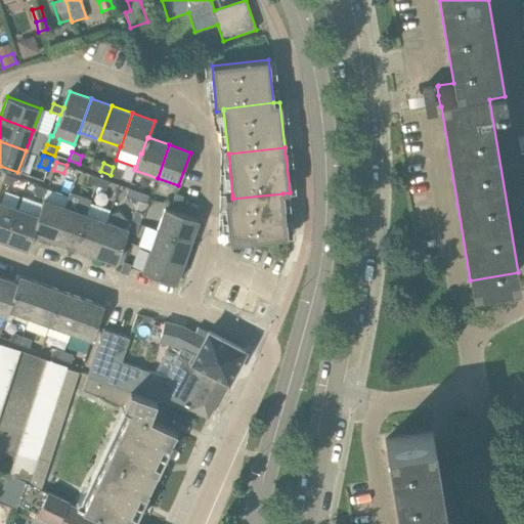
[(113,167),(111,175),(120,178),(123,170),(113,167)]
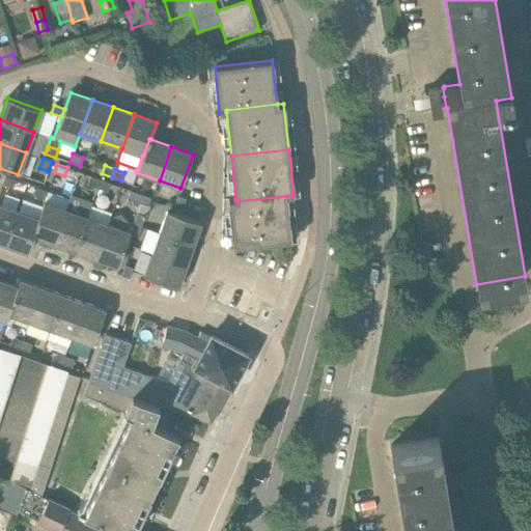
[(75,183),(78,172),(71,170),(67,180),(75,183)]
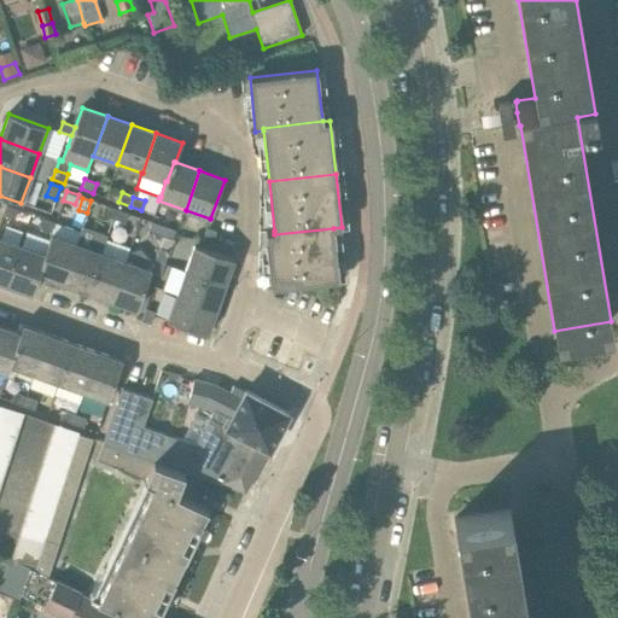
[(18,210),(6,205),(3,215),(15,220),(18,210)]
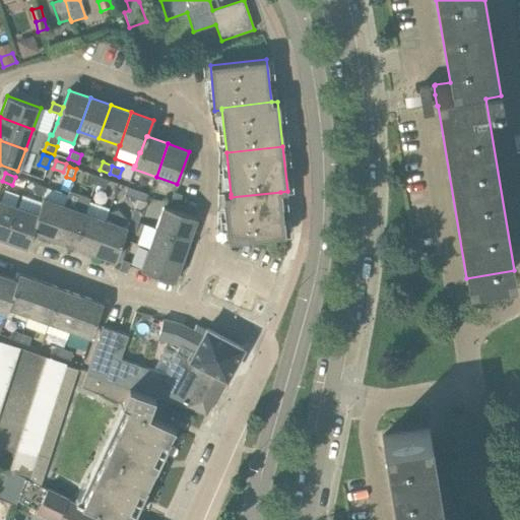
[(85,180),(95,184),(98,176),(88,173),(85,180)]
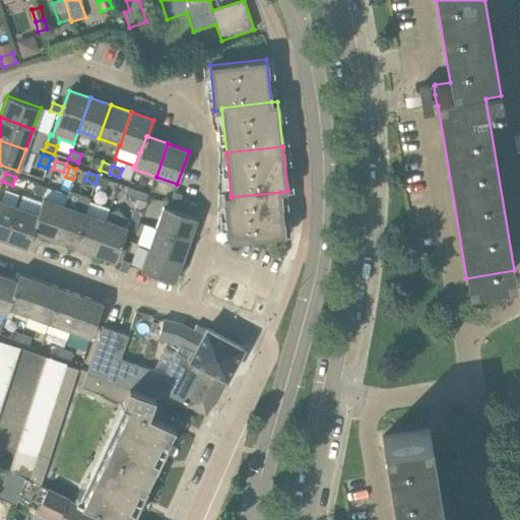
[(98,176),(95,184),(105,187),(108,179),(98,176)]
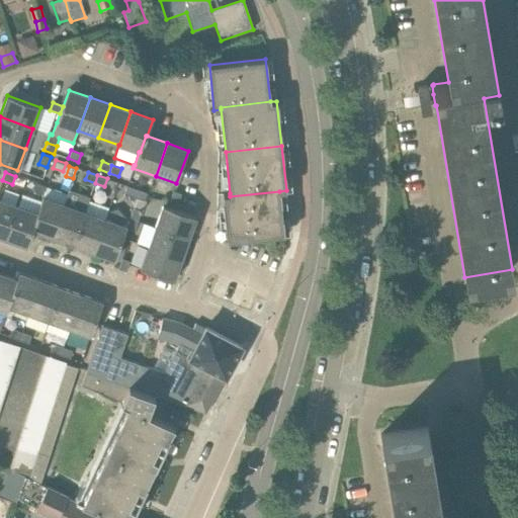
[(33,191),(44,194),(47,186),(36,183),(33,191)]
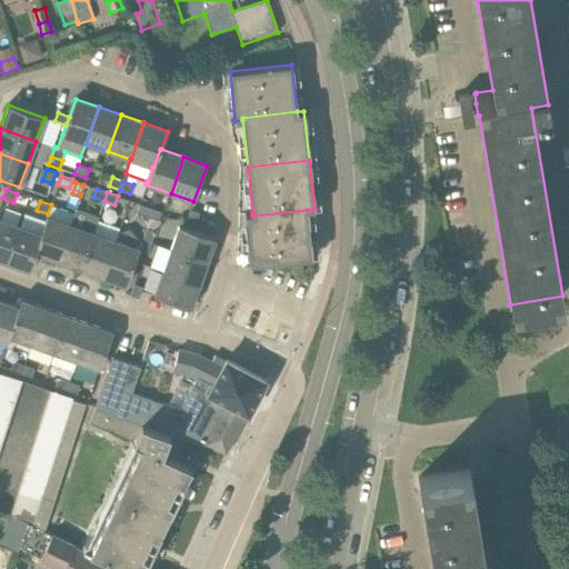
[(136,213),(148,217),(151,208),(139,203),(136,213)]
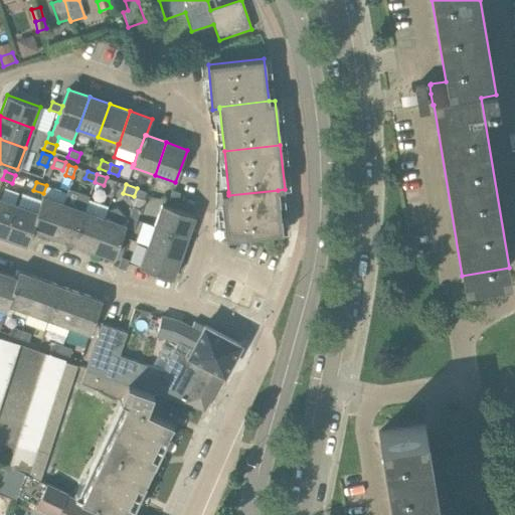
[(33,229),(52,236),(64,202),(67,193),(46,185),(43,193),(43,194),(40,202),(38,209),(39,209),(33,225),(34,225),(33,229)]
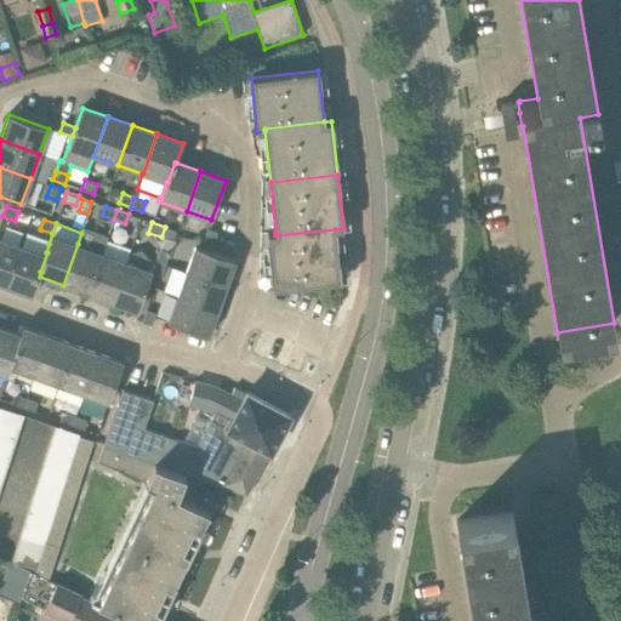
[(63,285),(89,294),(102,254),(102,252),(108,235),(83,227),(81,233),(78,244),(63,285)]
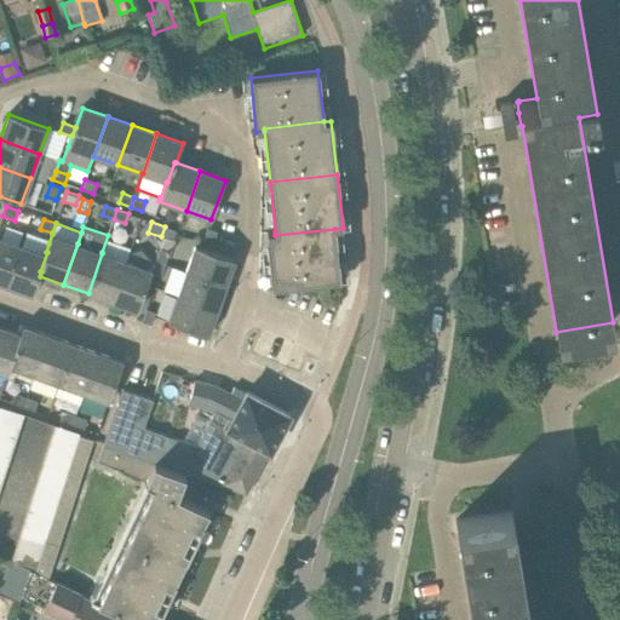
[(165,227),(161,236),(172,241),(176,230),(165,227)]
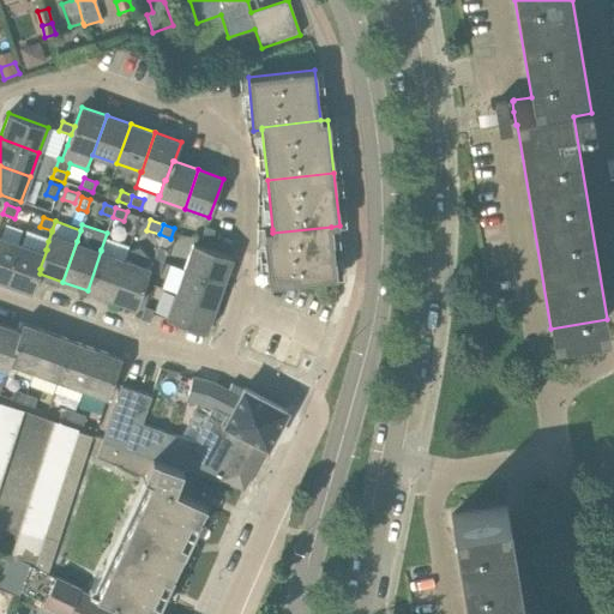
[(202,239),(210,242),(215,230),(205,227),(202,239)]
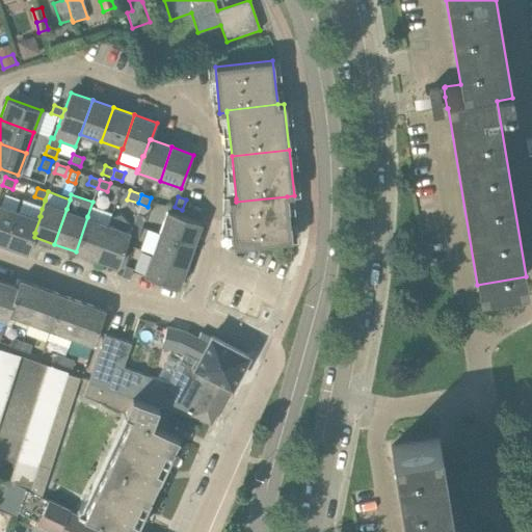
[(291,240),(287,196),(236,202),(236,198),(229,200),(234,246),(291,240)]
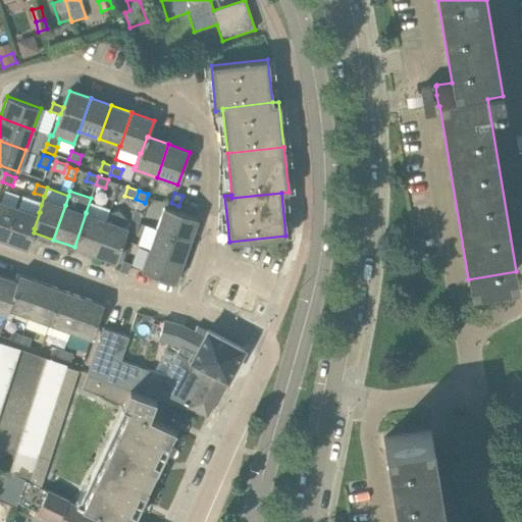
[(17,208),(6,241),(28,249),(34,232),(35,228),(34,228),(40,212),(39,212),(41,205),(20,198),(17,208)]
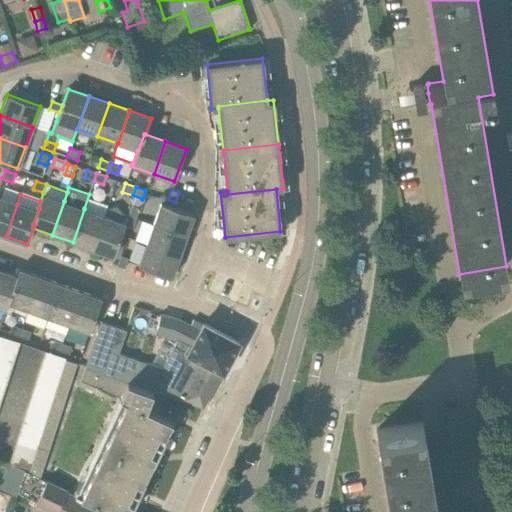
[(0,197),(0,234),(6,236),(17,204),(0,197)]
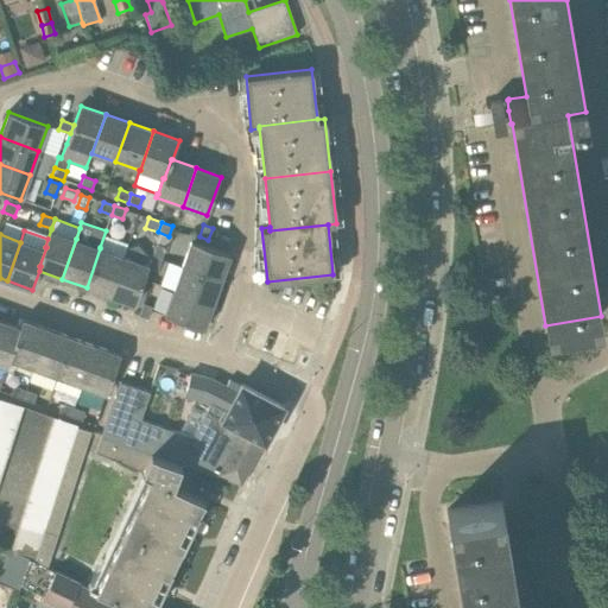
[(182,266),(221,280),(230,254),(191,241),(182,266)]
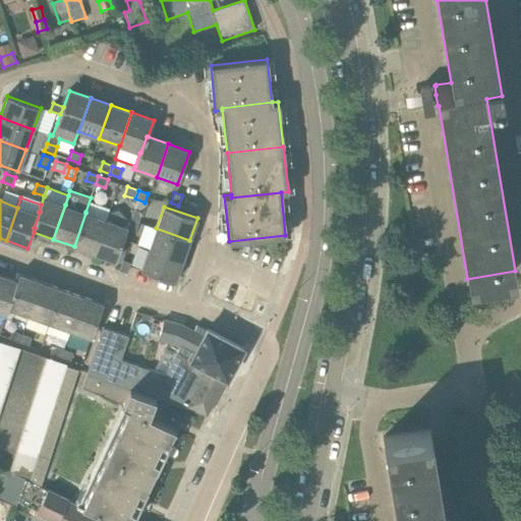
[(130,219),(138,222),(142,211),(134,209),(130,219)]
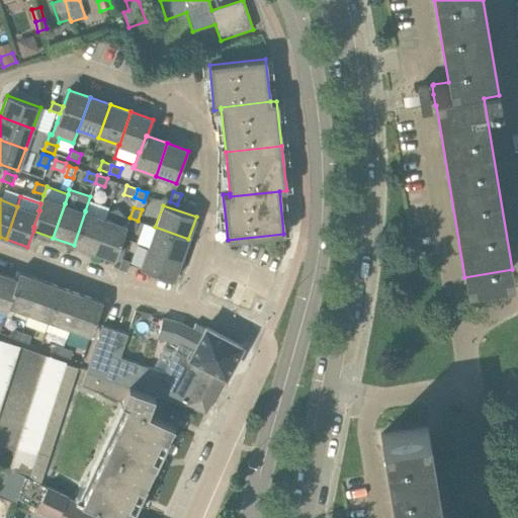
[(106,219),(94,253),(115,260),(128,228),(128,221),(116,208),(107,210),(105,218),(106,219)]
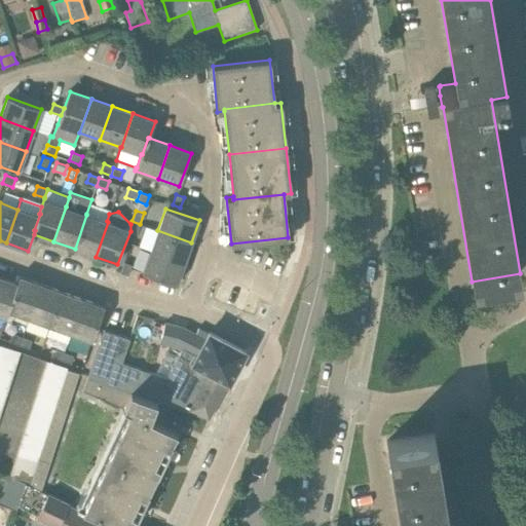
[(108,222),(107,221),(86,215),(75,249),(96,257),(108,222)]
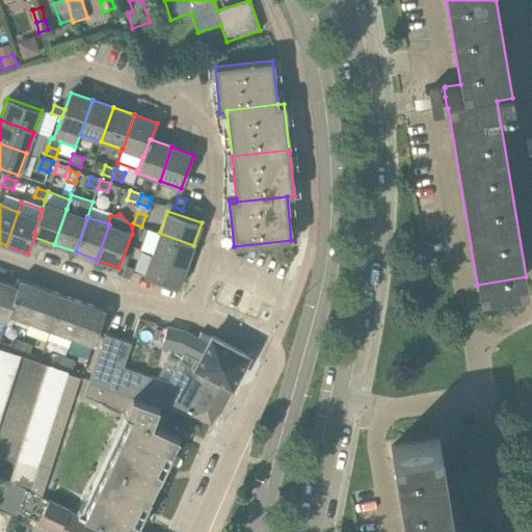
[(132,227),(132,234),(138,236),(141,227),(133,223),(132,227)]
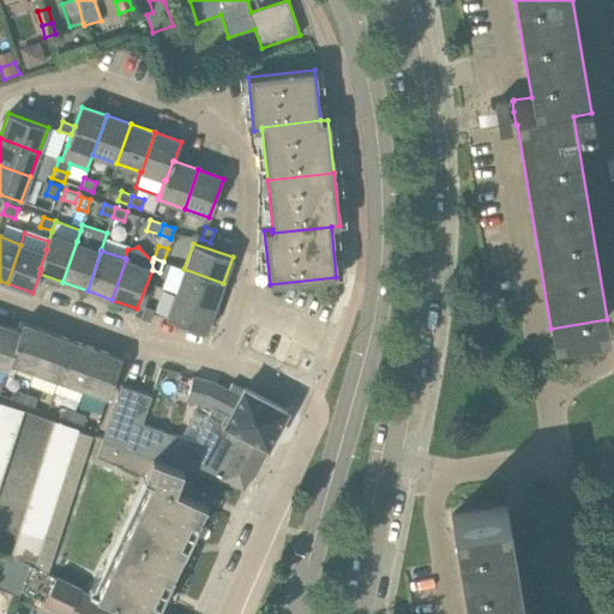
[(175,293),(215,307),(223,283),(184,269),(175,293)]
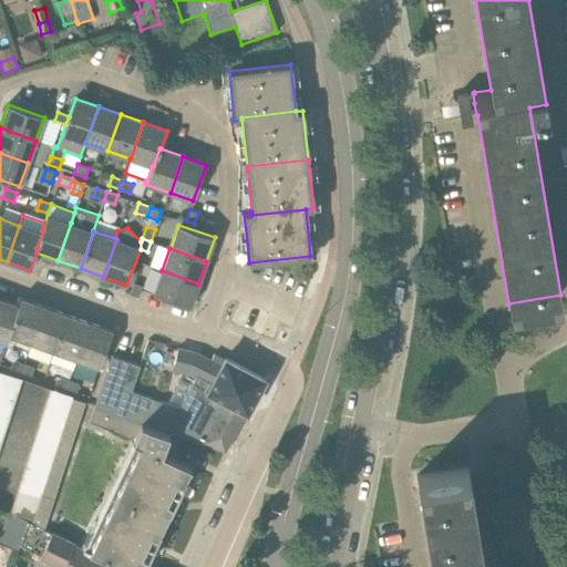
[(198,284),(162,270),(154,295),(189,307),(198,284)]
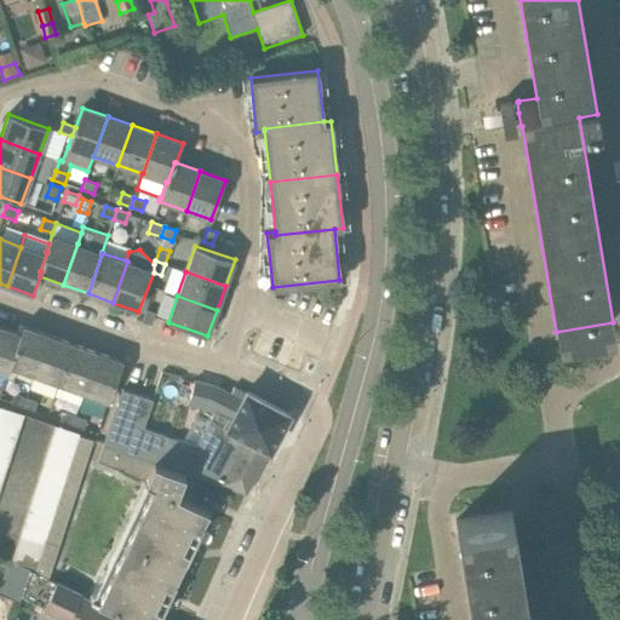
[(151,325),(155,313),(147,310),(142,322),(151,325)]
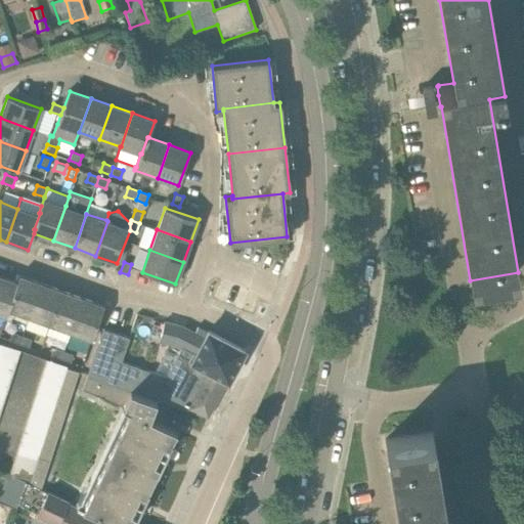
[(0,276),(0,315),(6,317),(8,310),(7,310),(17,284),(16,282),(0,276)]
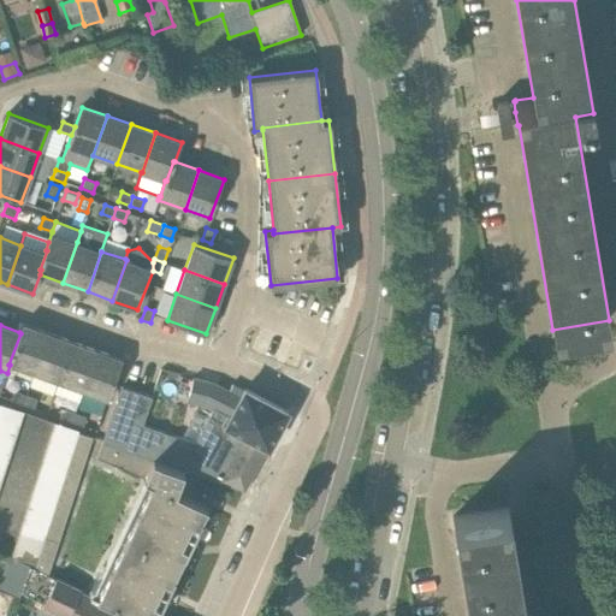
[(19,332),(21,333),(9,365),(10,365),(34,373),(48,333),(23,325),(19,332)]
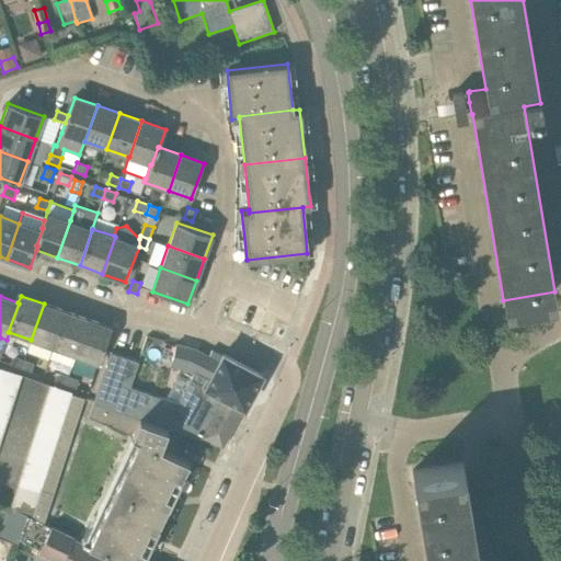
[(31,340),(53,348),(66,311),(44,304),(31,340)]
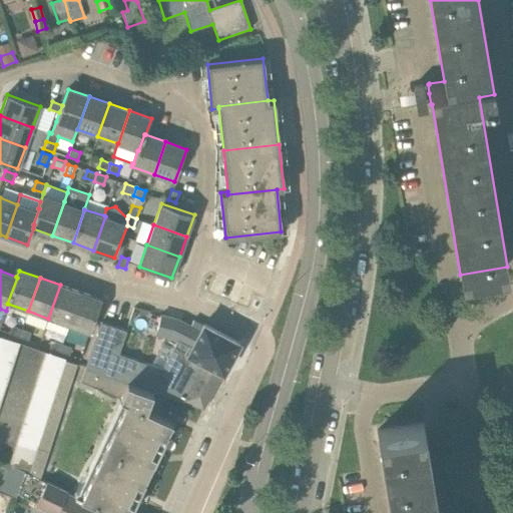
[(48,319),(69,326),(80,293),(60,285),(48,319)]
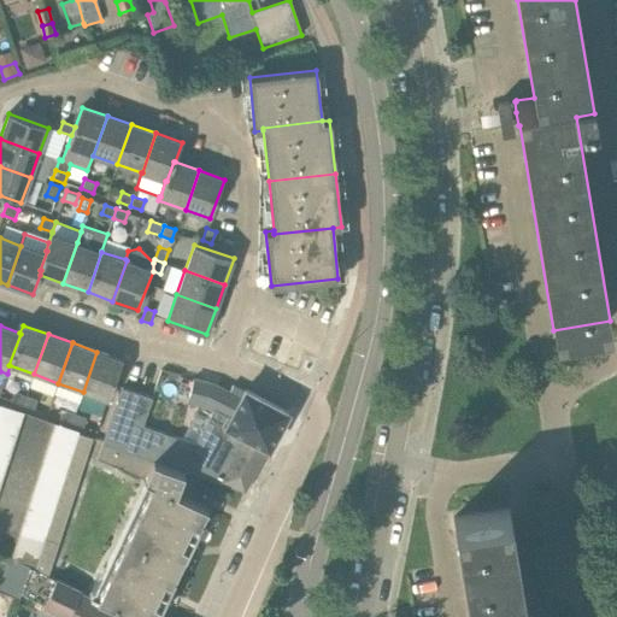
[(83,392),(109,400),(122,360),(97,352),(83,392)]
